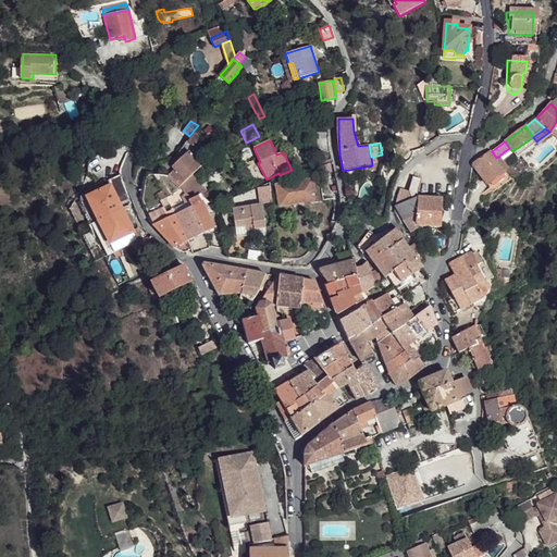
[(173,168),(175,170),(168,176),(183,192),(192,199),(198,197),(201,195),(206,190),(193,175),(201,166),(188,152),(173,168)]
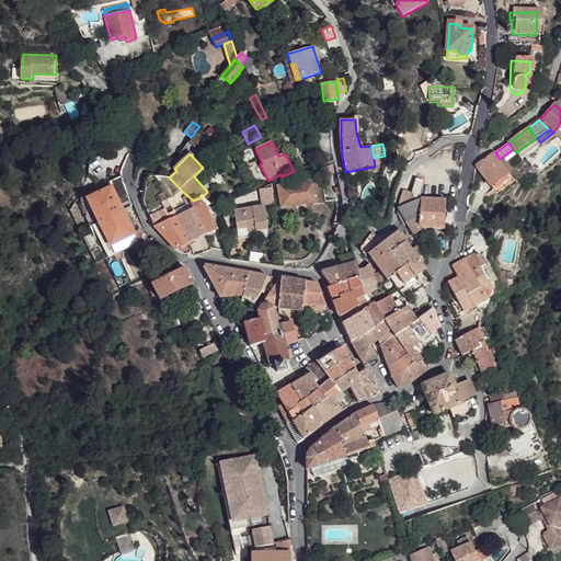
[(476,167),(490,186),(491,186),(507,174),(507,173),(493,153),(476,167)]
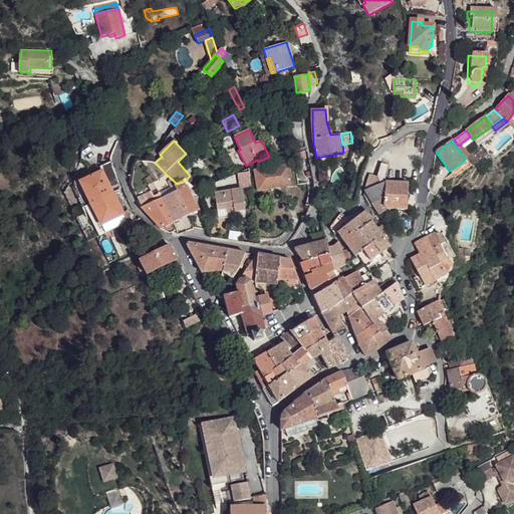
[(294,155),(294,160),(307,158),(306,151),(294,155)]
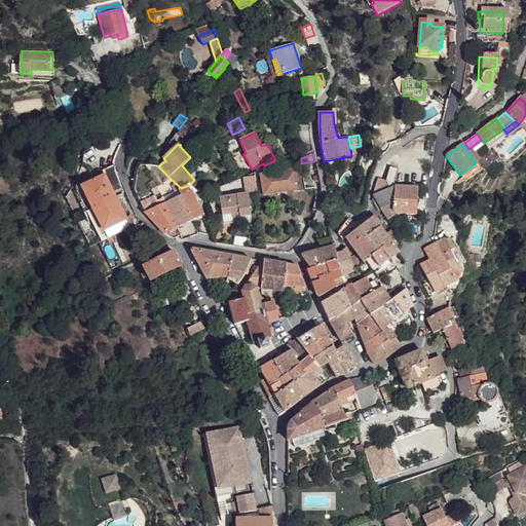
[(83,156),(77,156),(76,162),(74,166),(78,168),(87,175),(96,171),(82,162),(83,156)]
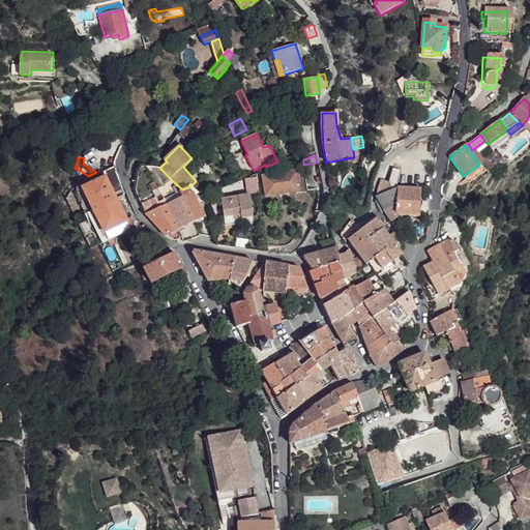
[(285,166),(286,173),(296,171),(295,164),(285,166)]
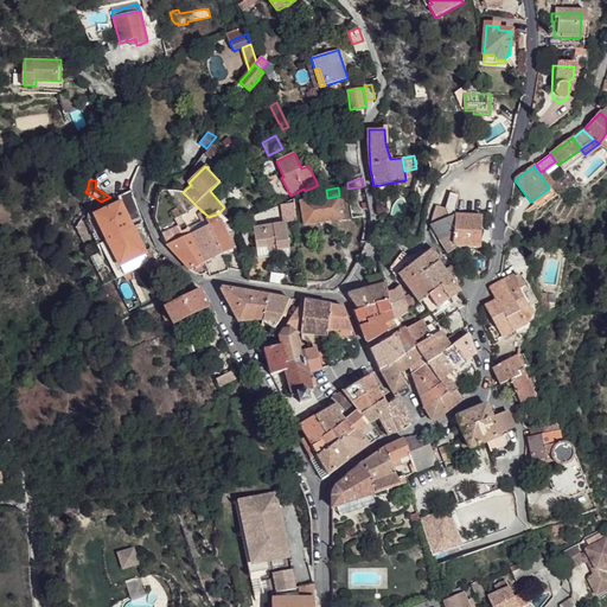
[(531,202),(537,210),(555,197),(554,193),(553,193),(549,189),(531,202)]
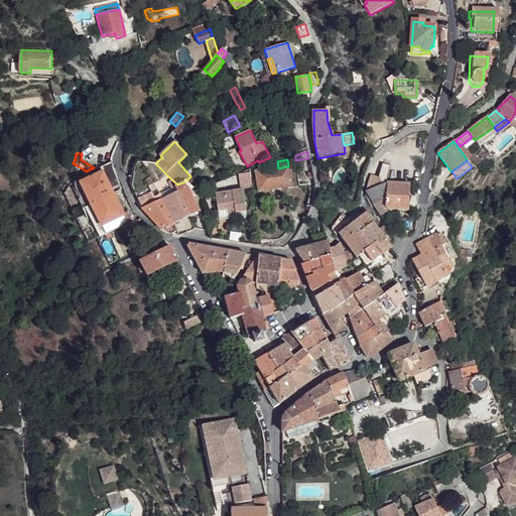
[(383,164),(378,177),(381,178),(381,179),(385,178),(389,166),(383,164)]
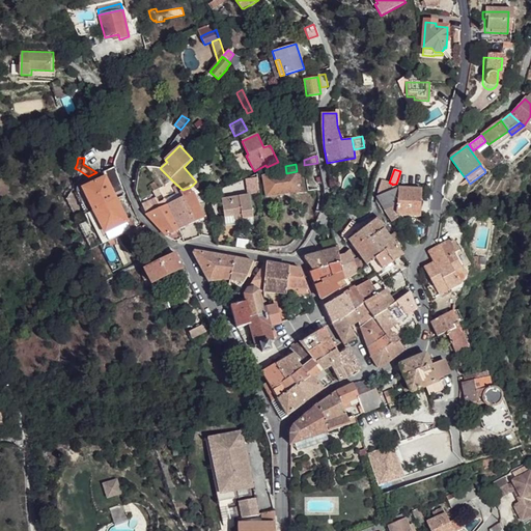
[(263,176),(267,197),(302,192),(299,171),(297,171),(286,173),(263,176)]
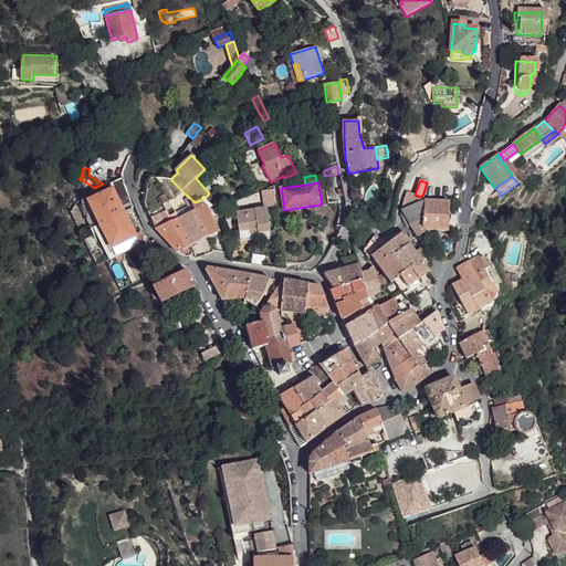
[(112,191),(88,202),(111,247),(134,236),(139,245),(143,244),(144,244),(138,231),(133,233),(112,191)]
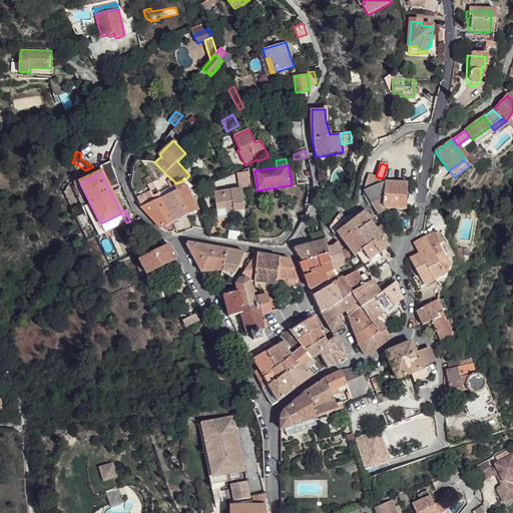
[(369,174),(364,190),(386,182),(383,177),(379,178),(379,177),(376,176),(369,174)]
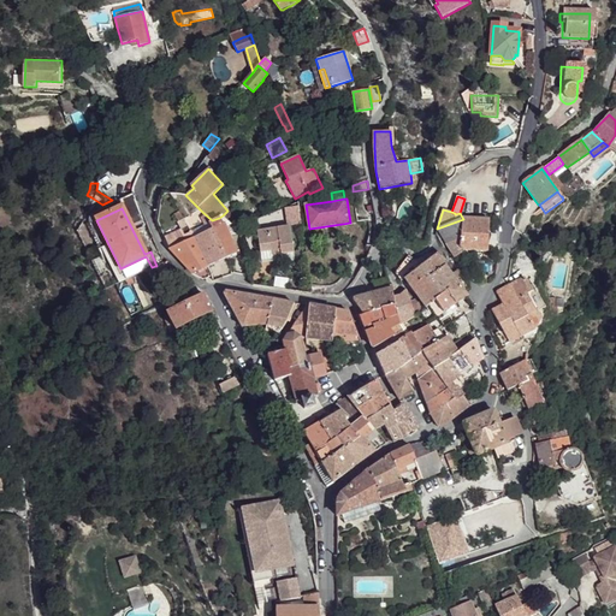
[(194,238),(212,229),(209,223),(212,220),(202,212),(199,217),(205,226),(191,232),(194,238)]
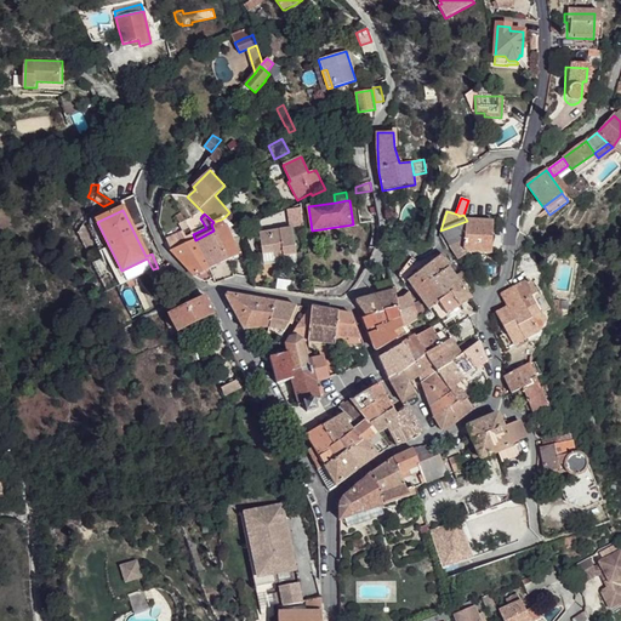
[(192,218),(178,226),(182,232),(195,224),(192,218)]
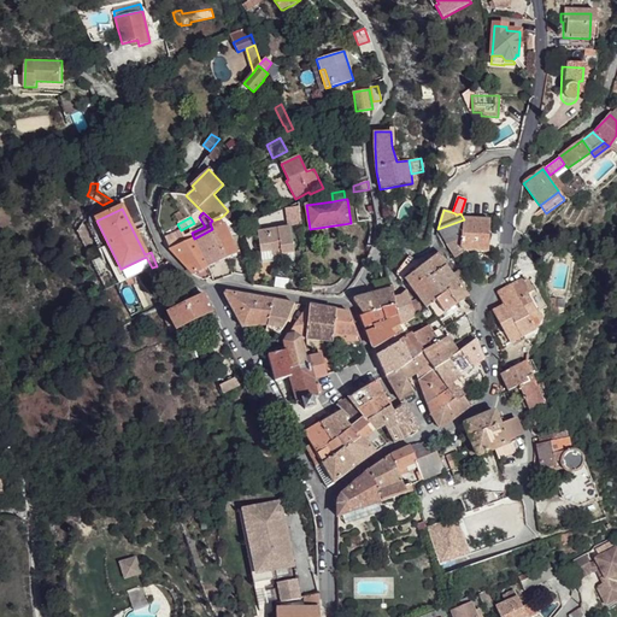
[(210,223),(212,229),(223,224),(219,218),(212,221),(210,223)]
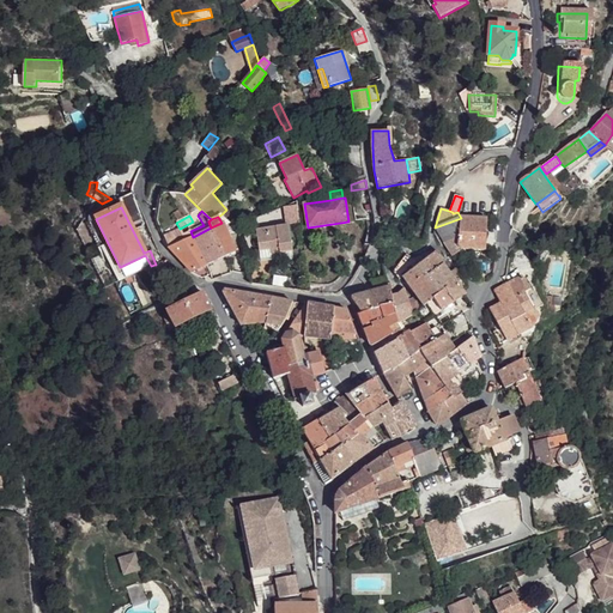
[(435,228),(443,242),(459,235),(461,218),(435,228)]
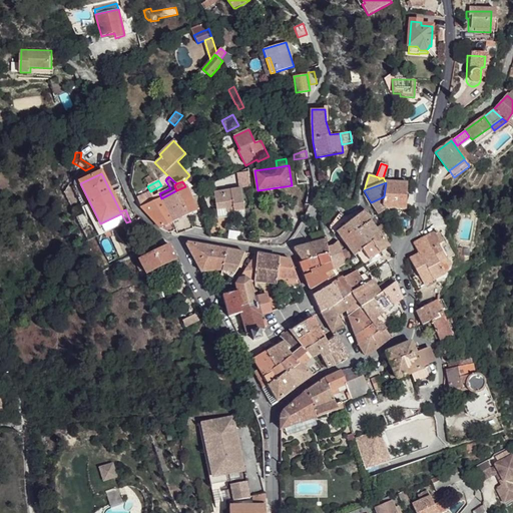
[(384,196),(383,205),(385,207),(386,208),(406,209),(407,183),(386,182),(384,196)]
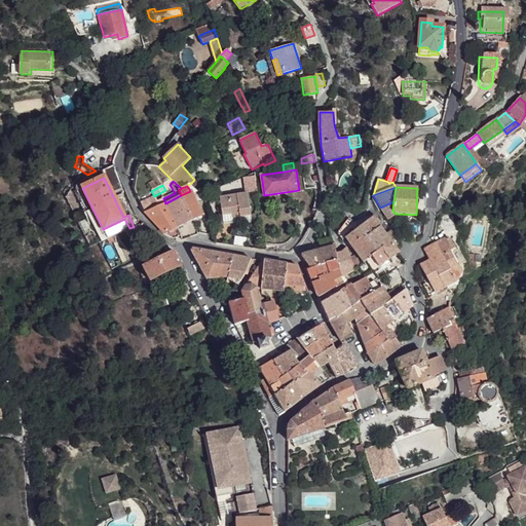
[(164,234),(201,217),(190,191),(181,195),(165,203),(145,214),(164,234)]
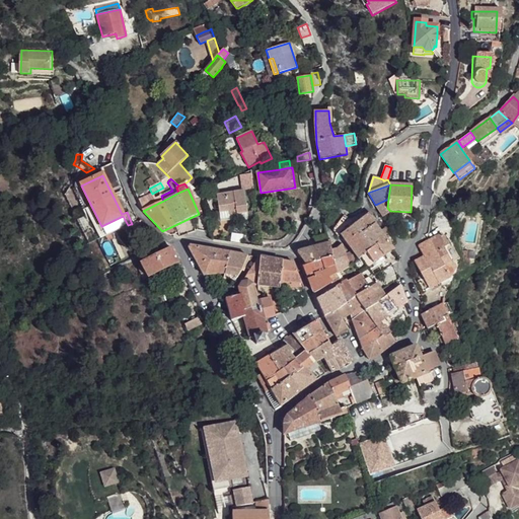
[(243,191),(218,195),(221,212),(236,210),(237,215),(247,213),(247,212),(243,191)]
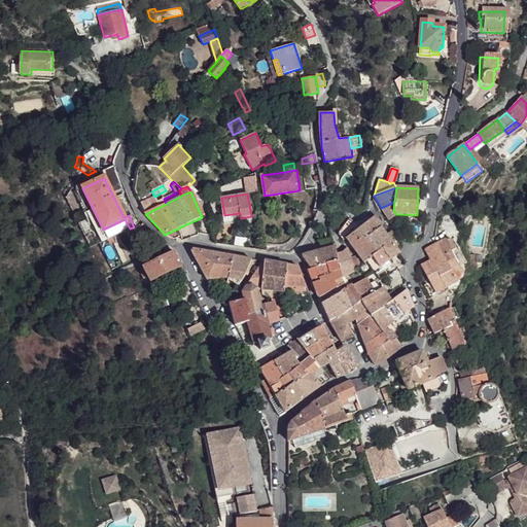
[(381,208),(389,220),(395,216),(396,216),(394,214),(395,213),(393,211),(394,202),(381,208)]
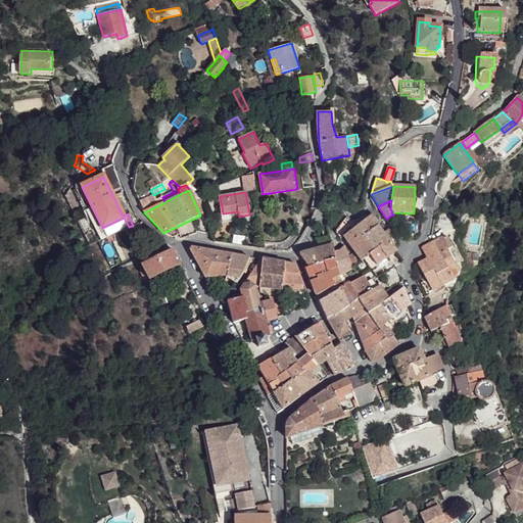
[(204,202),(198,203),(201,216),(207,215),(204,202)]
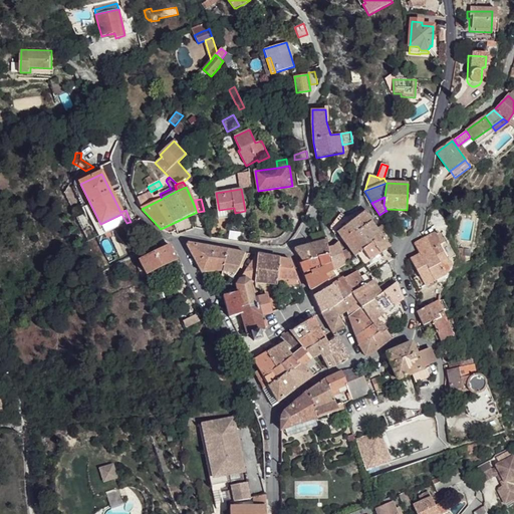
[(219,210),(217,211),(218,217),(235,214),(235,218),(246,216),(245,215),(251,214),(250,210),(245,210),(245,211),(235,213),(234,208),(219,210)]
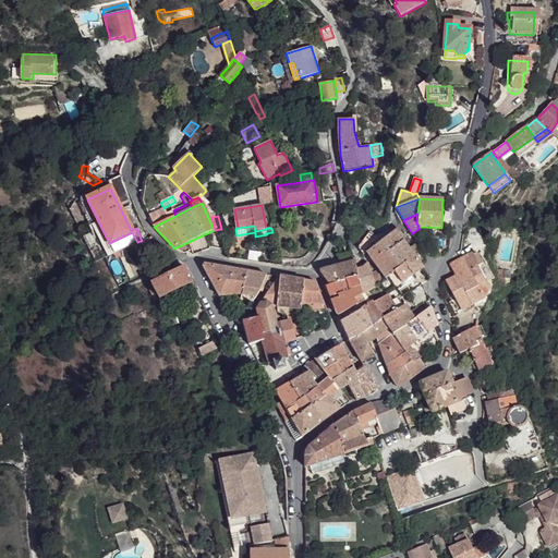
[(376,237),(380,242),(391,233),(388,230),(376,237)]
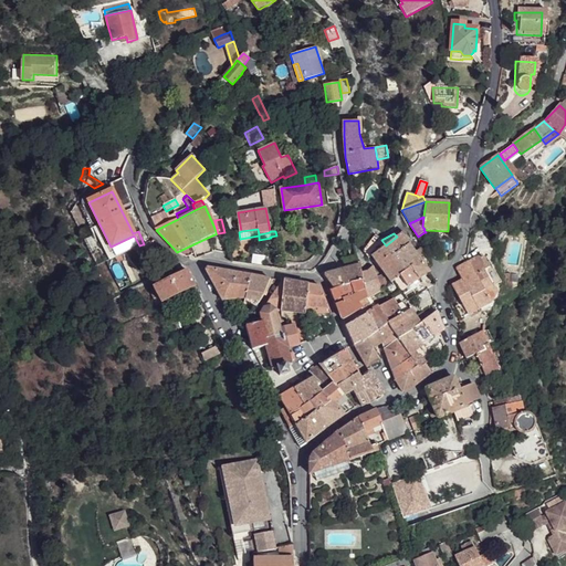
[(386,245),(394,257),(409,245),(405,239),(400,234),(397,237),(386,245)]
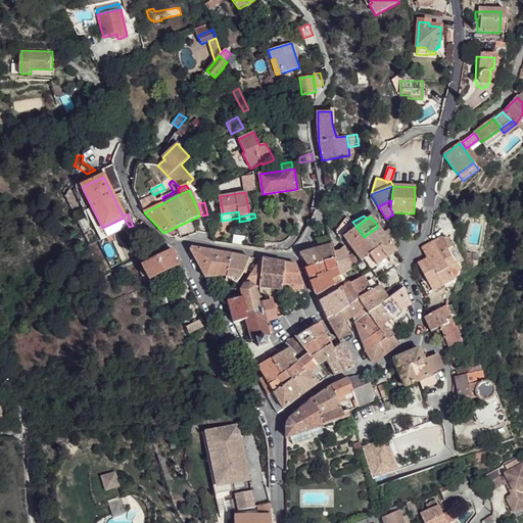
[(187,224),(192,235),(198,232),(193,222),(187,224)]
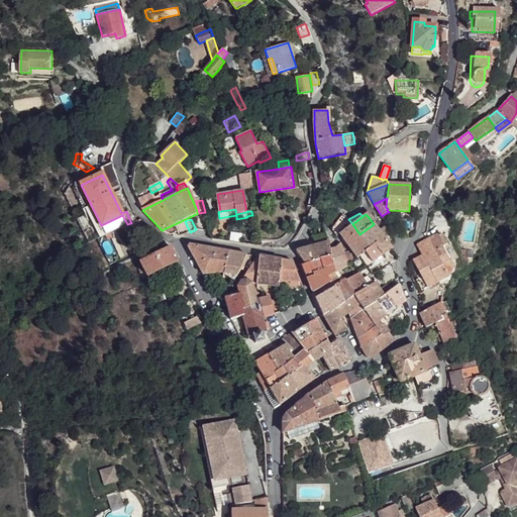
[(345,224),(339,220),(331,230),(336,236),(339,234),(348,227),(345,224)]
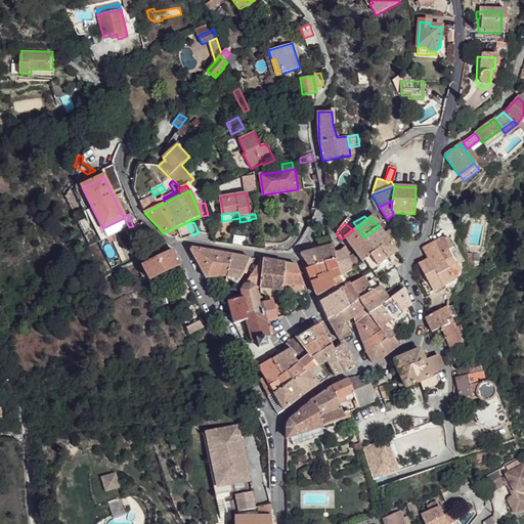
[(347,242),(352,249),(365,238),(364,237),(357,227),(353,230),(344,237),(347,242)]
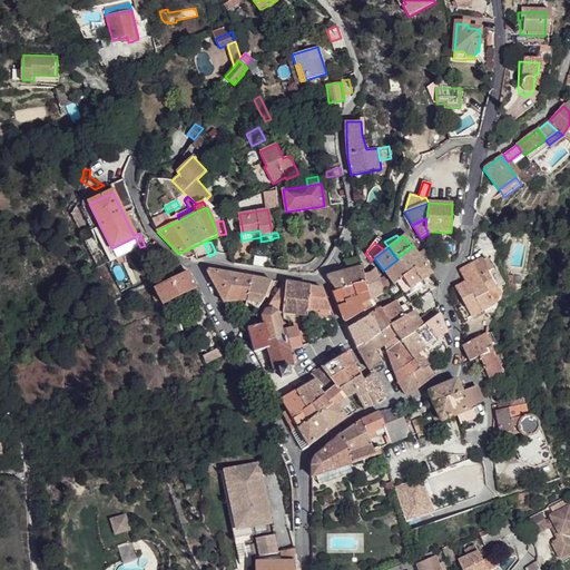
[(397,259),(402,266),(418,255),(412,247),(396,258),(397,259)]
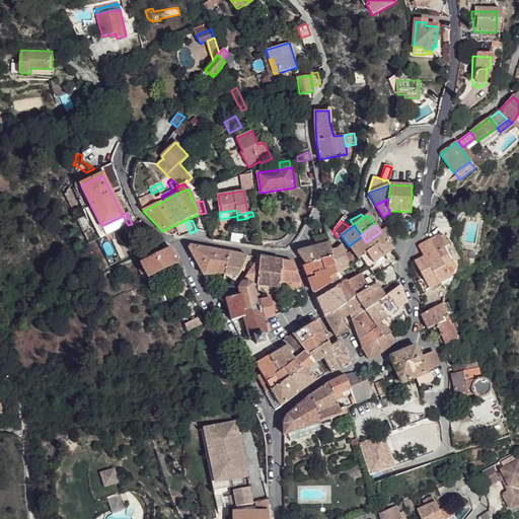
[(380,232),(386,240),(392,236),(387,229),(385,228),(384,228),(380,232)]
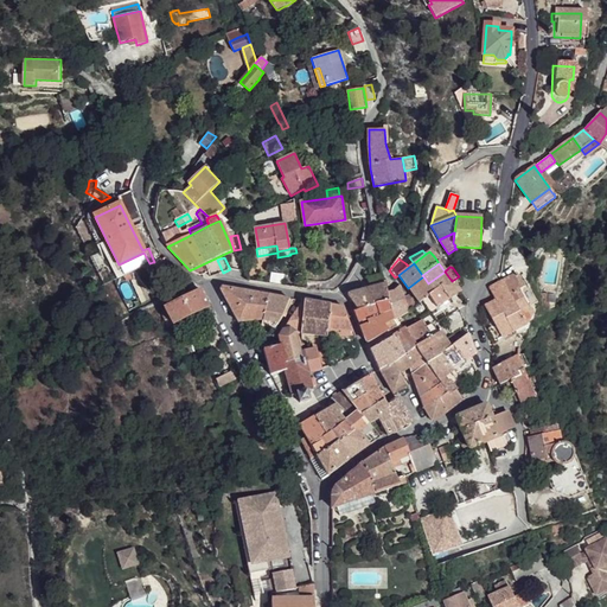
[(282,273),(272,272),(270,281),(281,282),(282,273)]
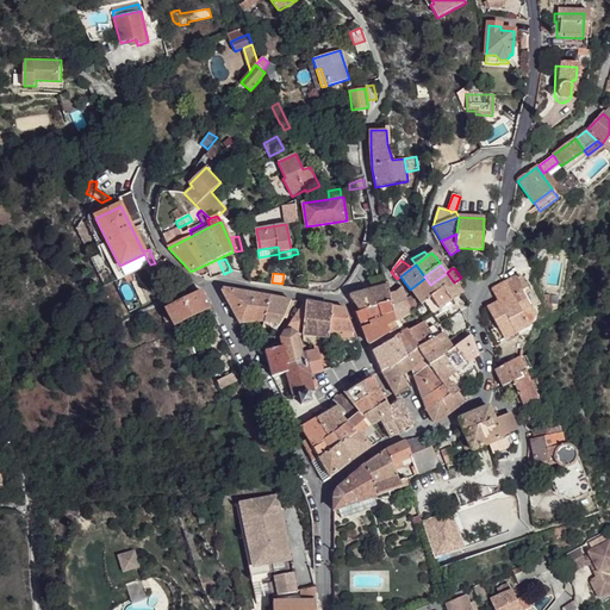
[(430,285),(436,293),(442,288),(449,298),(460,290),(454,282),(447,273),(430,285)]
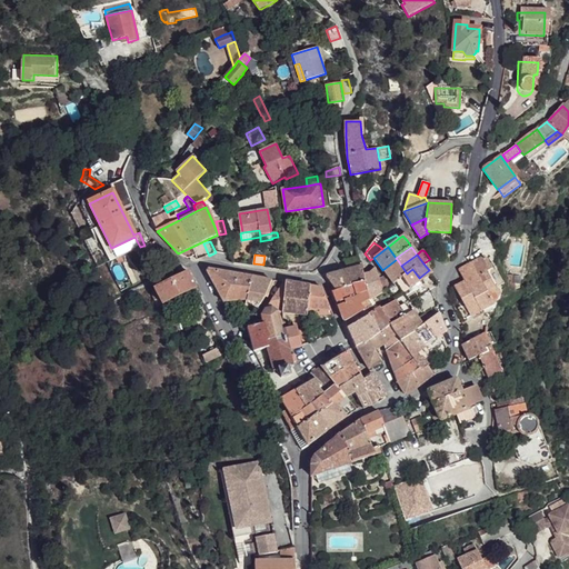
[(458,270),(465,282),(486,271),(487,272),(491,270),(485,257),(458,270)]
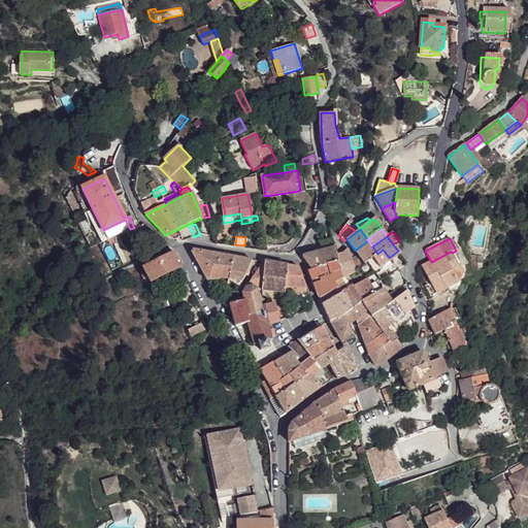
[(359,257),(364,264),(367,262),(372,258),(372,257),(377,254),(372,246),(368,240),(355,251),(359,257)]
